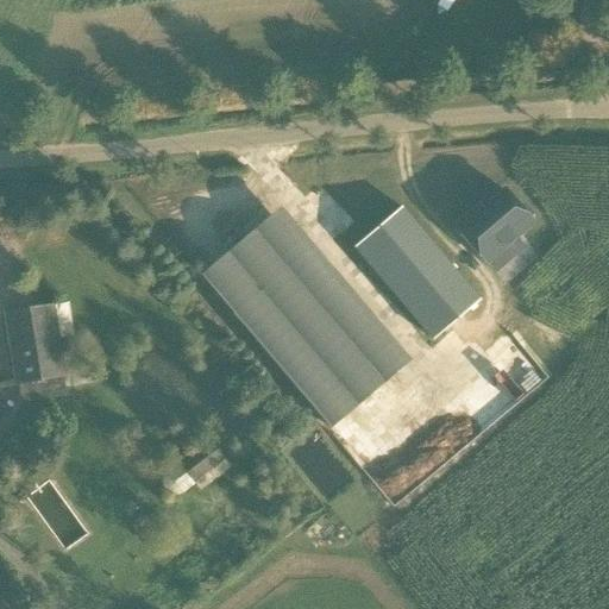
[(532,224),(504,192),(479,213),(476,209),(456,227),(487,263),(532,224)]
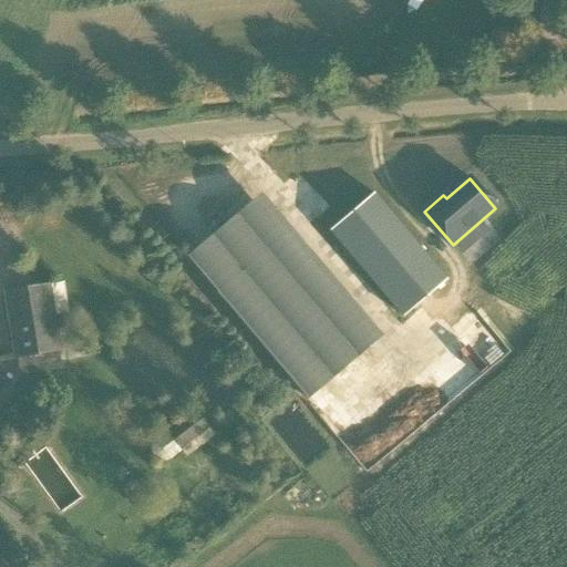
[(368,188),(319,230),(398,321),(446,279),(368,188)]
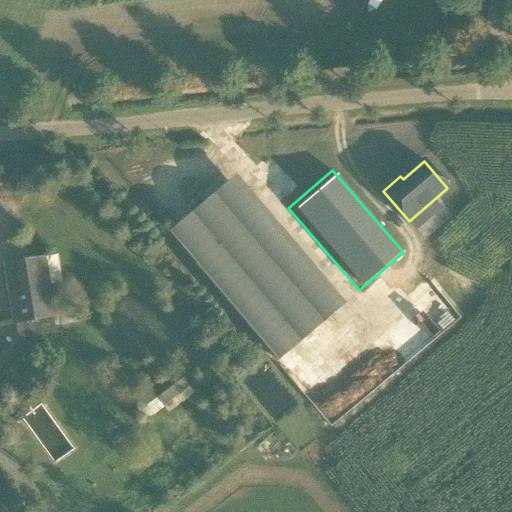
[(226,184),(170,232),(271,353),(277,360),(335,311),(226,184)]
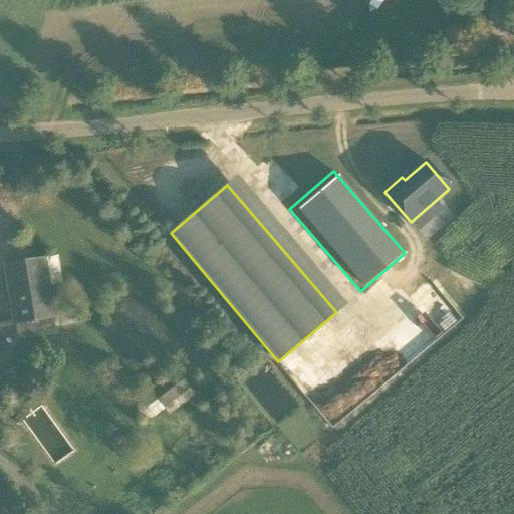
[(14,325),(53,319),(43,259),(4,265),(14,325)]
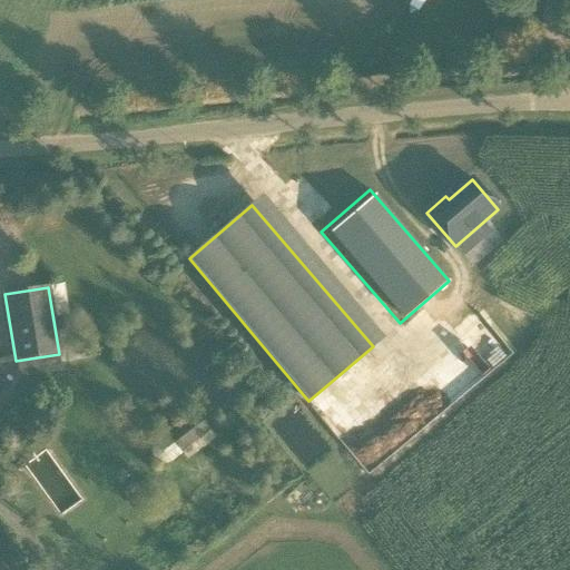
[(187,460),(216,438),(196,413),(157,444),(154,449),(153,452),(153,457),(157,462),(161,464),(167,463),(172,462),(182,453),(187,460)]
